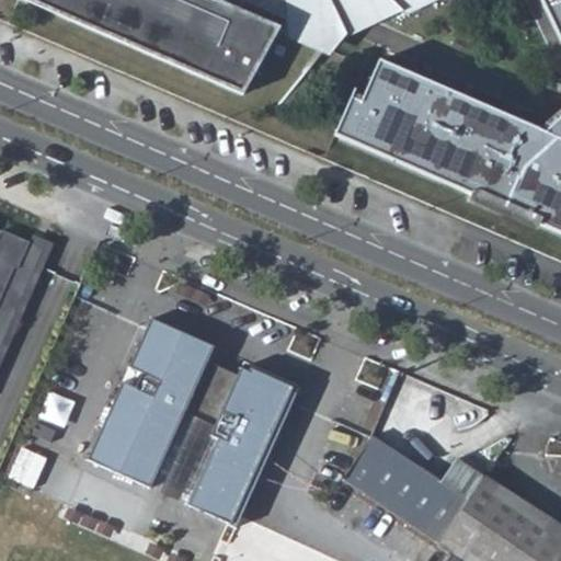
[(25,0),(243,94),(256,70),(263,73),(270,57),(305,75),(327,47),(325,46),(239,9),(218,0),(25,0)]
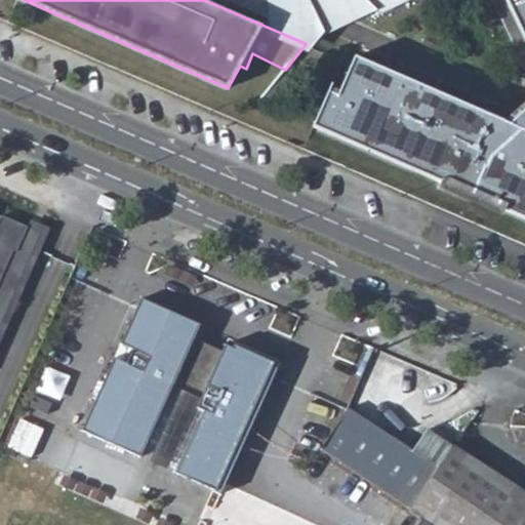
[(227,0),(224,8),(305,43),(306,44),(320,27),(372,0),(227,0)]
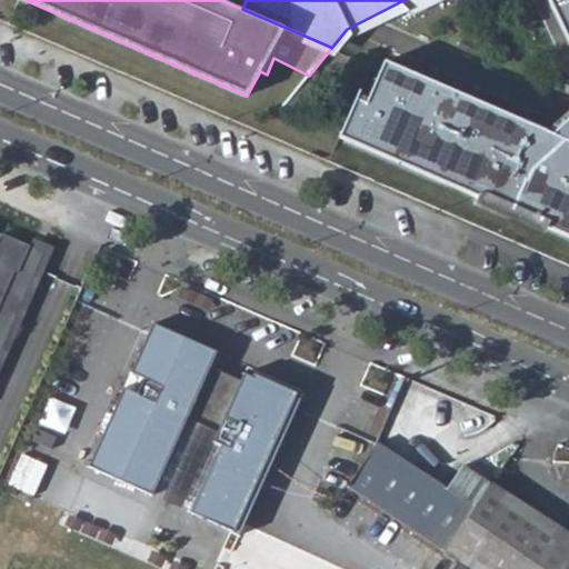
[(568,0),(547,0),(568,45),(568,118),(552,133),(383,60),(370,91),(369,96),(359,90),(339,137),(568,236),(568,0)]
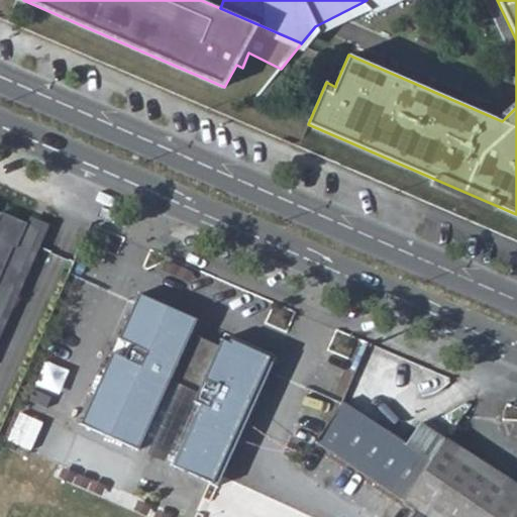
[(485,0),(516,68),(516,40),(497,0),(485,0)]
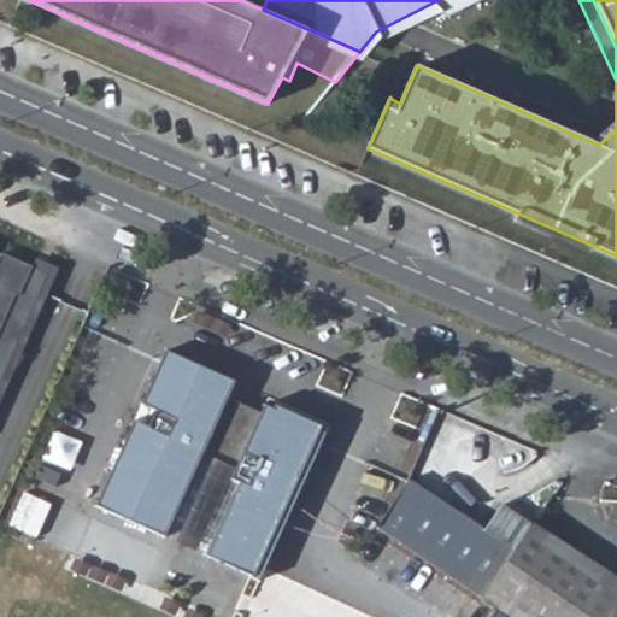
[(0,371),(42,278),(30,272),(33,266),(3,253),(0,257),(0,371)]
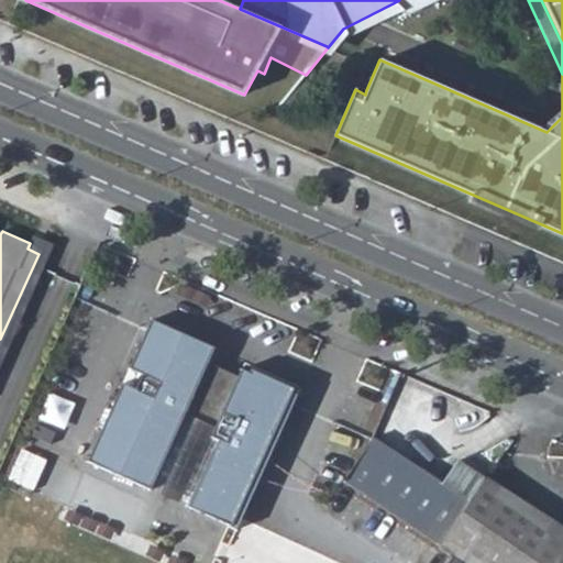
[(123,384),(87,461),(151,490),(186,414),(216,428),(211,438),(219,441),(188,507),(235,531),(298,396),(242,371),(235,386),(206,373),(216,349),(153,320),(130,368),(142,374),(134,389),(123,384)]
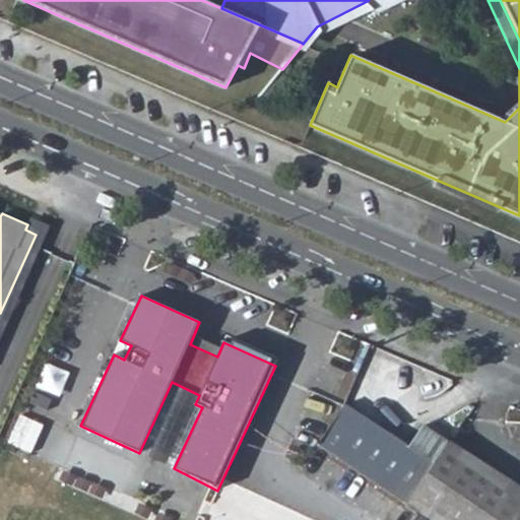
[(341,331),(333,350),(348,356),(356,338),(341,331)]
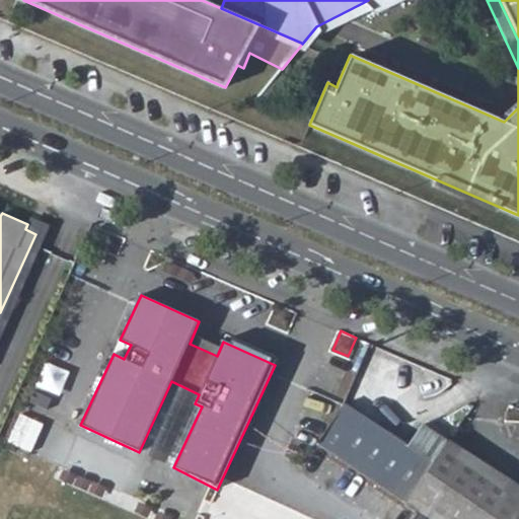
[(343,406),(316,445),(403,505),(432,464),(405,447),(343,406)]
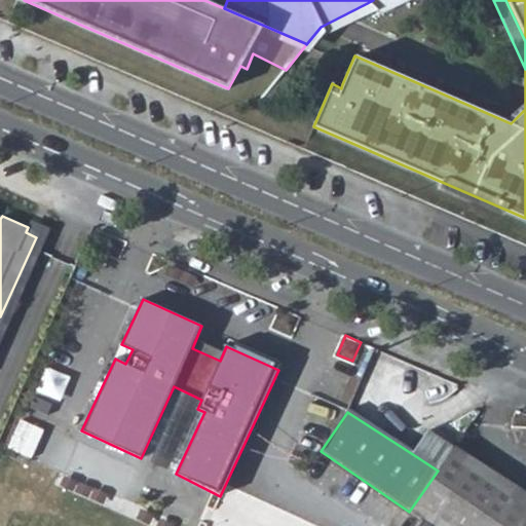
[(425,431),(411,453),(438,471),(452,449),(425,431)]
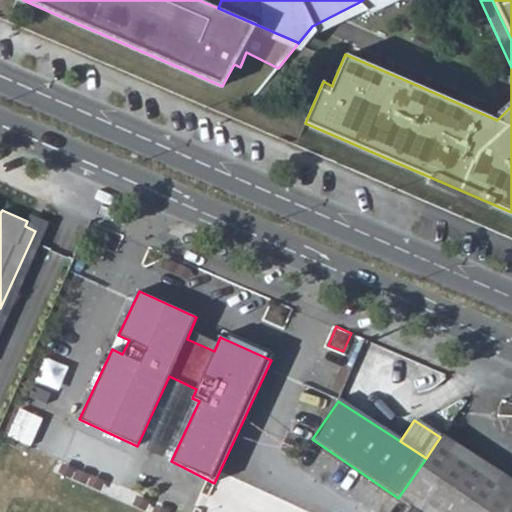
[(410,507),(406,511),(511,511),(511,482),(440,437),(398,498),(410,507)]
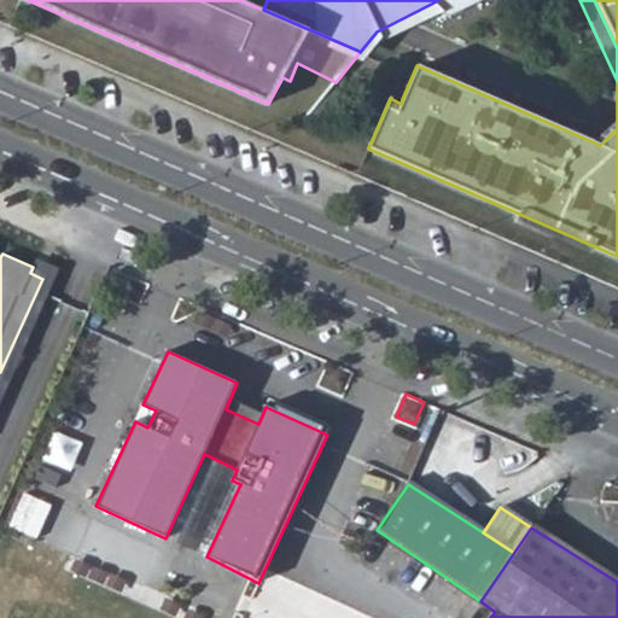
[(468,617),(490,617),(495,612),(481,601),(468,617)]
